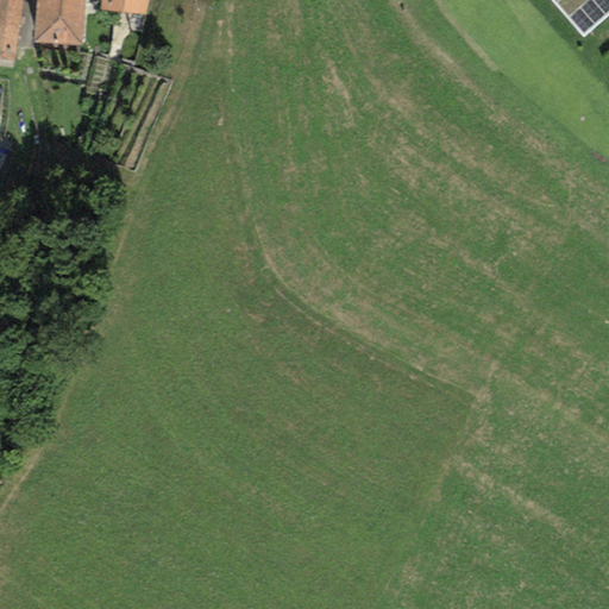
[(20,0),(0,0),(0,57),(11,60),(20,0)]
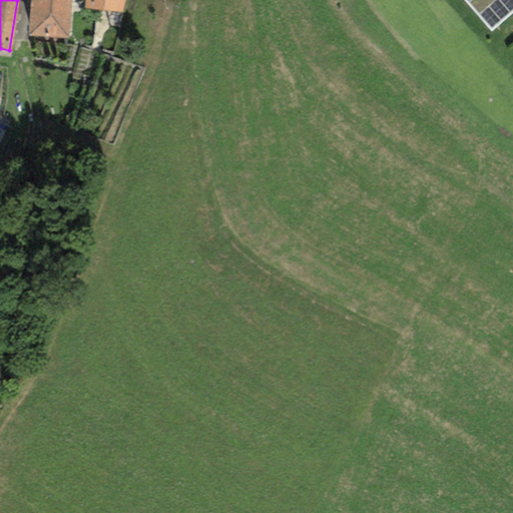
[(30,0),(27,35),(68,39),(71,0),(30,0)]
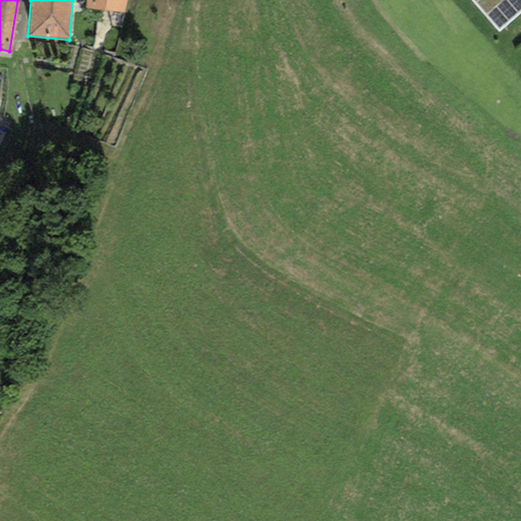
[(126,0),(85,0),(85,8),(124,13),(126,0)]
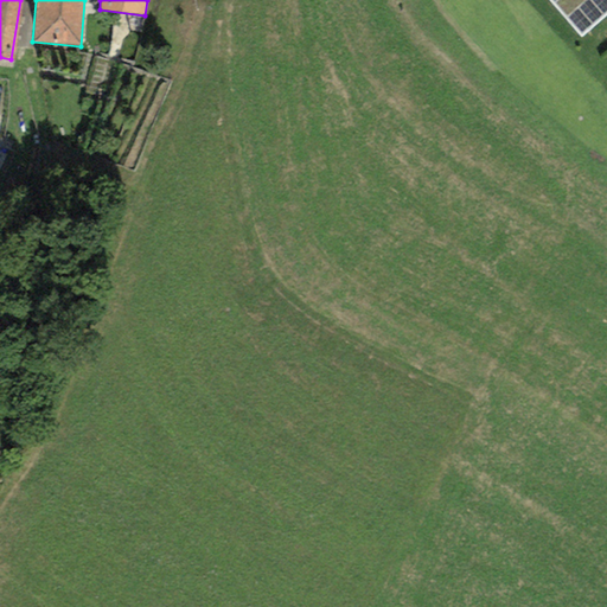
[(545,0),(556,11),(568,0),(545,0)]
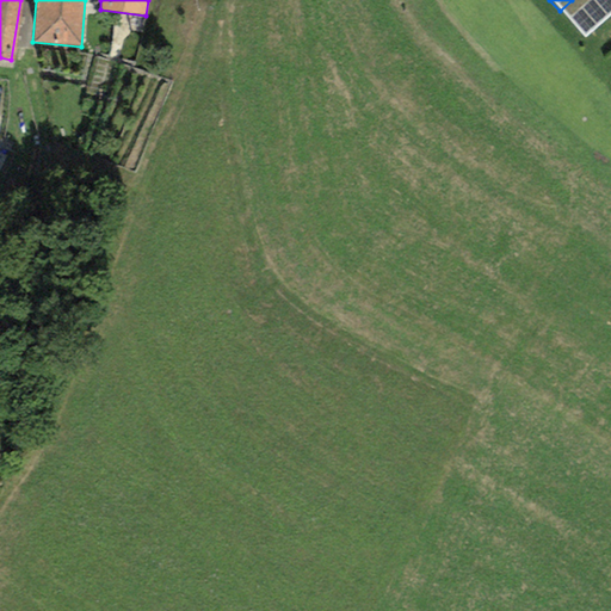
[(610,0),(572,0),(560,11),(582,38),(610,13),(610,0)]
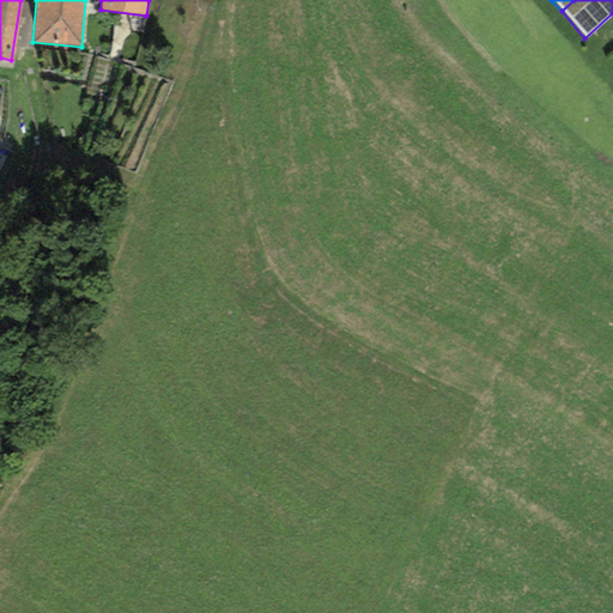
All buildings are outlined.
